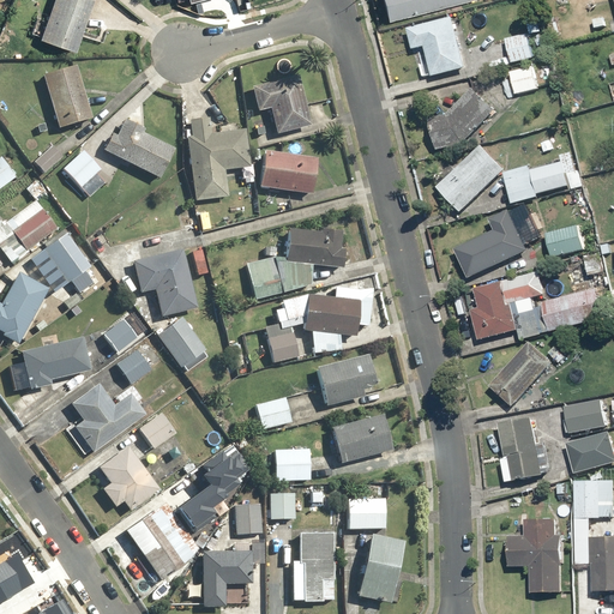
[(54,0),(48,19),(37,16),(30,36),(76,52),(94,0),(54,0)]
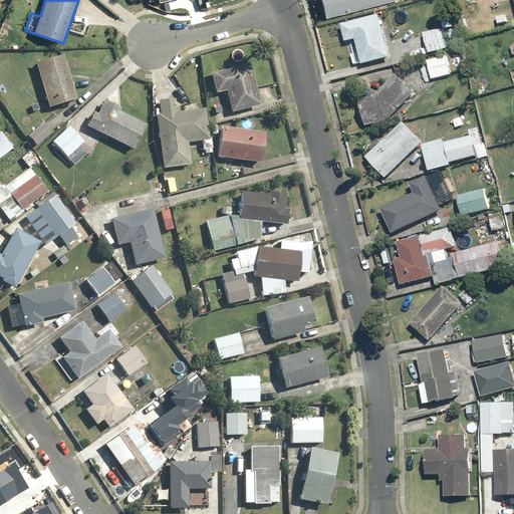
[(320,0),(325,18),(390,0),(320,0)]
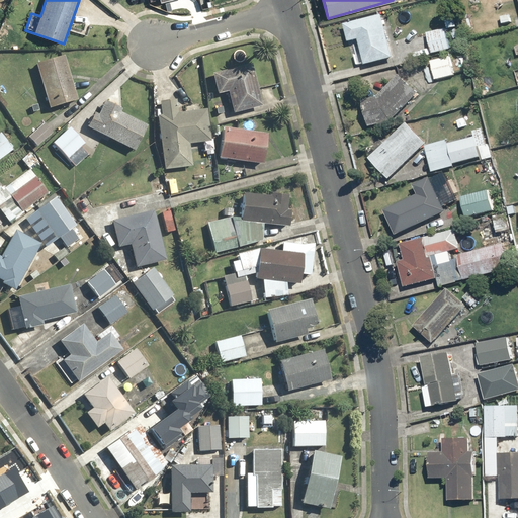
[(513,14),(502,17),(504,26),(516,23),(513,14)]
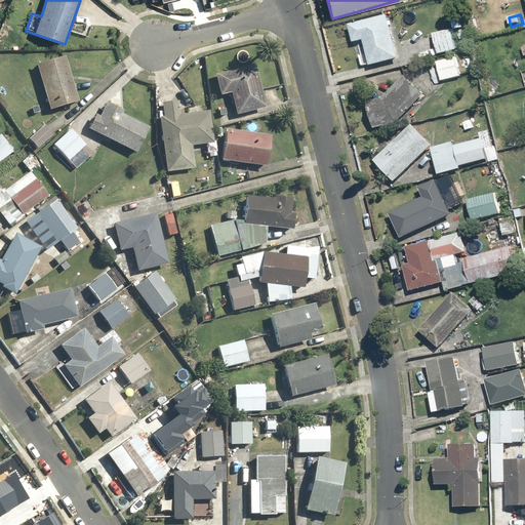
[(350,26),(354,43),(366,40),(372,65),(400,57),(390,15),(350,26)]
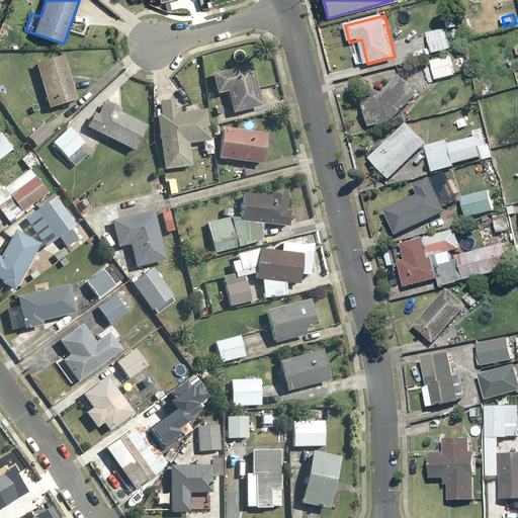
[(452,51),(447,29),(429,33),(434,55),(452,51)]
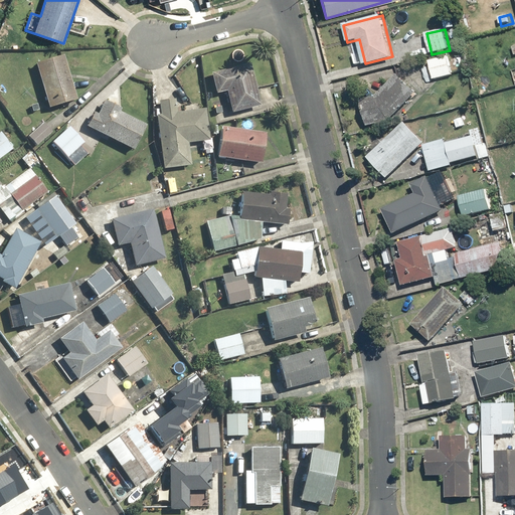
[(64,55),(36,64),(49,109),(77,100),(64,55)]
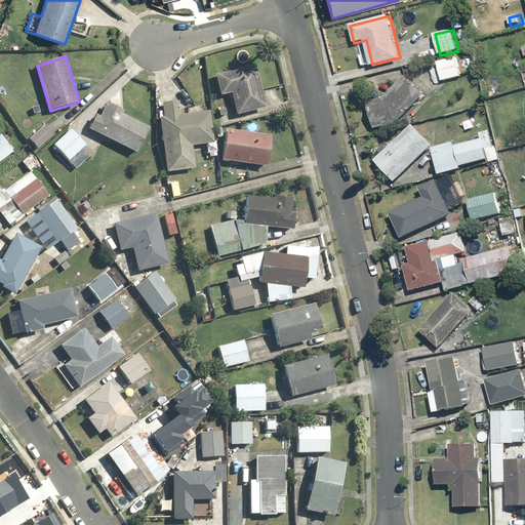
[(462,76),(458,57),(439,62),(443,80),(462,76)]
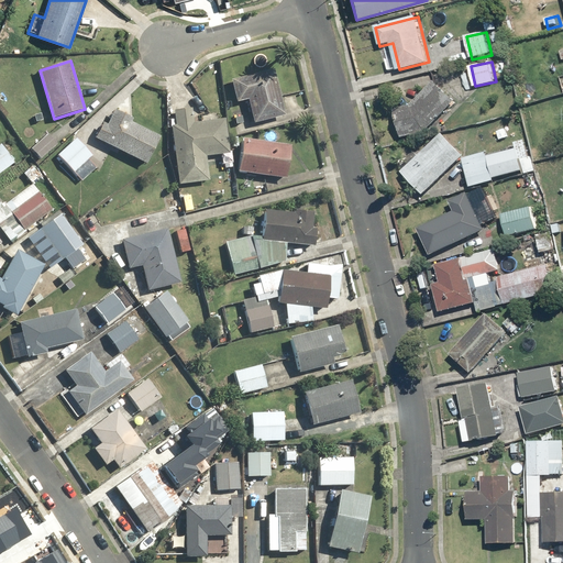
[(233,124),(253,119),(254,123),(286,116),(275,69),(232,80),(238,101),(228,103),(233,124)]
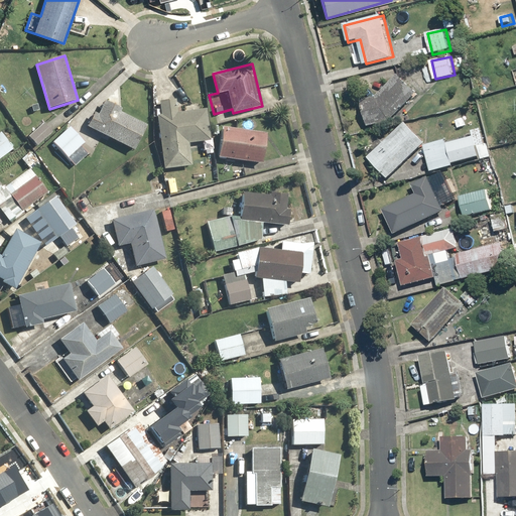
[(371,127),(395,121),(419,93),(403,76),(379,98),(365,102),(371,127)]
